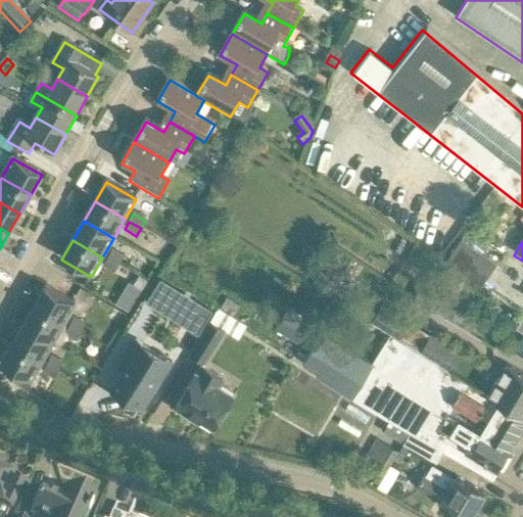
[(461,243),(445,266),(481,290),(496,268),(461,243)]
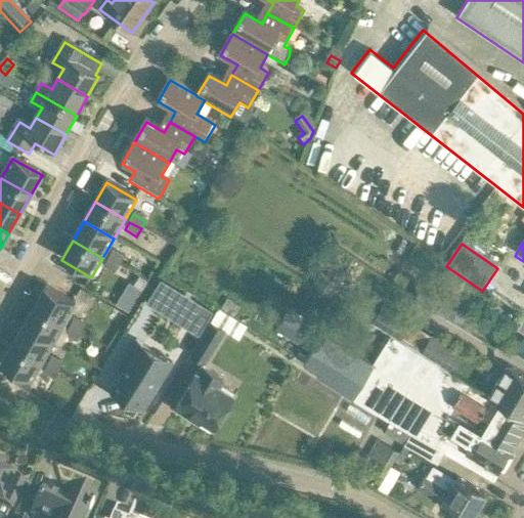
[(112,253),(106,261),(119,267),(123,259),(112,253)]
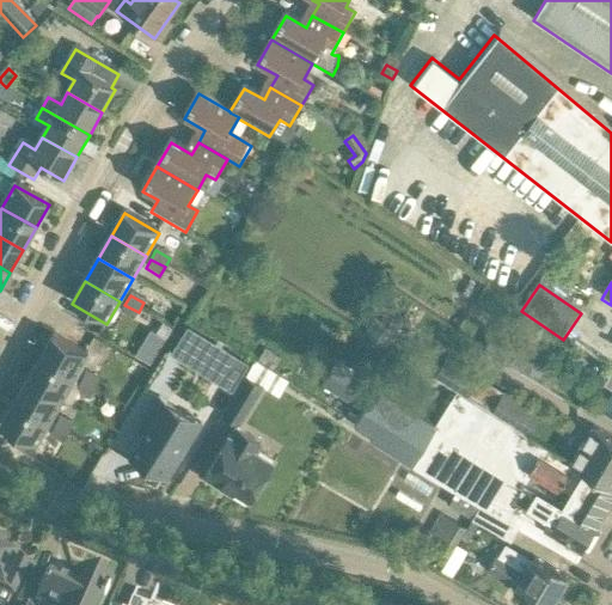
[(139,312),(124,305),(120,313),(134,321),(139,312)]
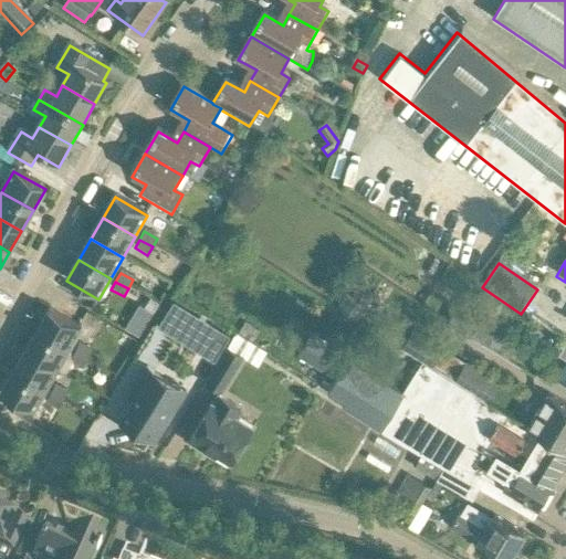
[(347,292),(337,308),(359,322),(369,306),(347,292)]
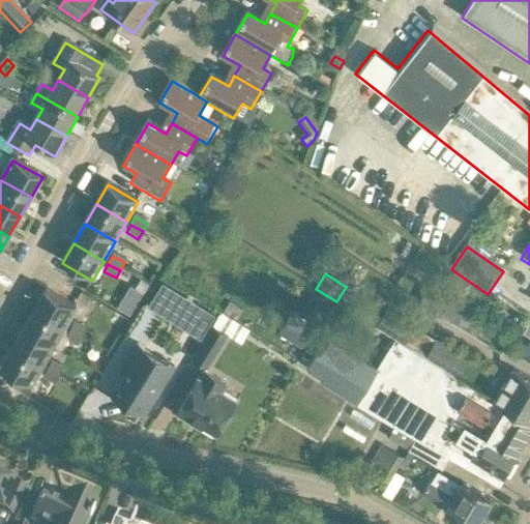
[(163,286),(148,310),(201,343),(215,319),(163,286)]
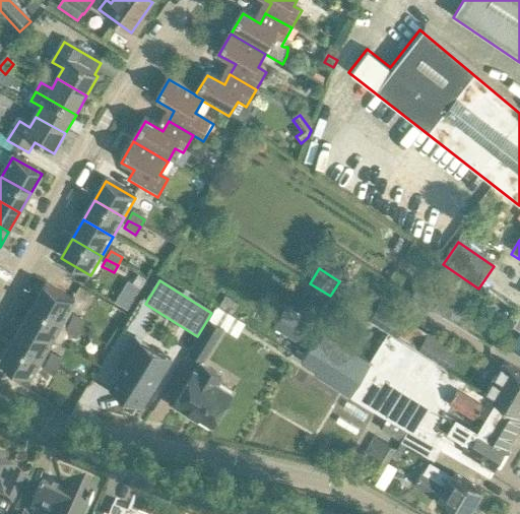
[(45,286),(35,306),(63,323),(74,304),(45,286)]
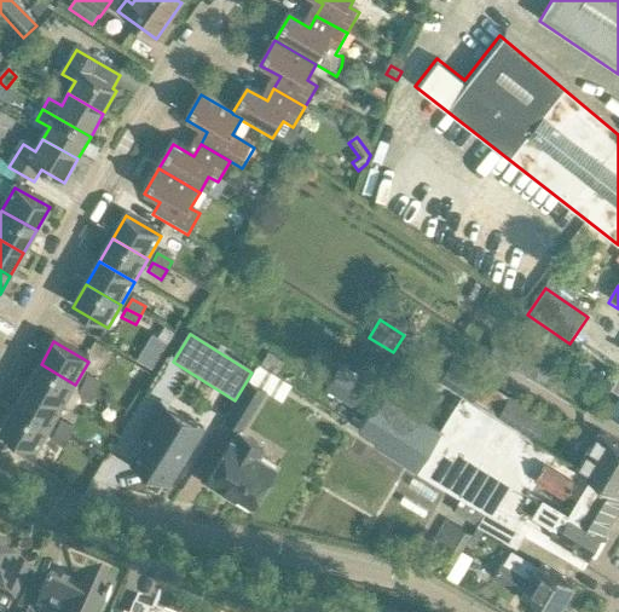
[(565,385),(496,344),(489,357),(556,398),(565,385)]
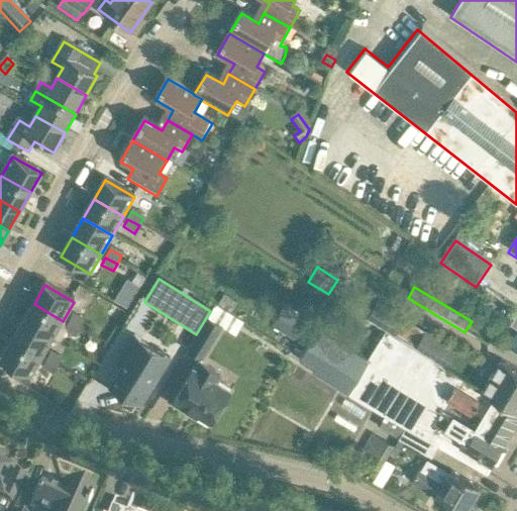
[(378,300),(367,318),(388,331),(399,313),(378,300)]
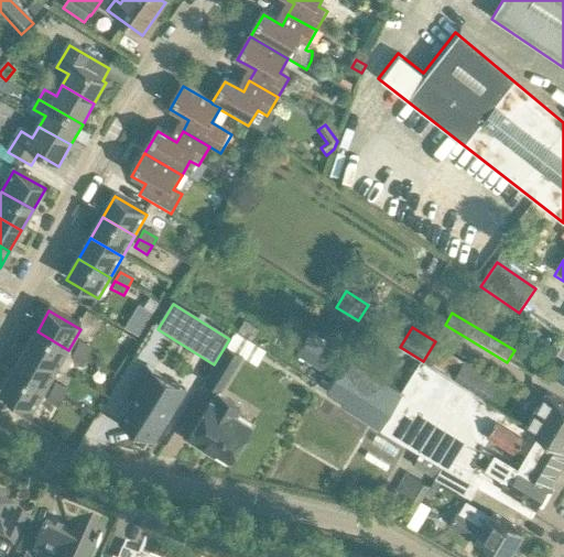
[(68,350),(38,331),(25,352),(57,371),(68,350)]
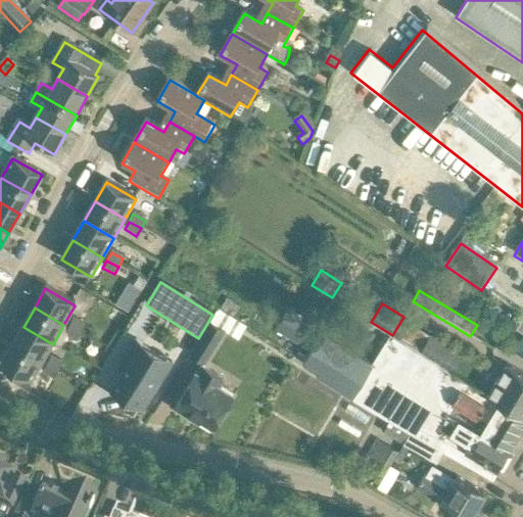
[(492,482),(511,453),(477,432),(433,406),(352,356),(285,315),(275,332),(310,353),(302,365),(319,375),(316,379),(390,424),(411,435),(444,455),(492,482)]
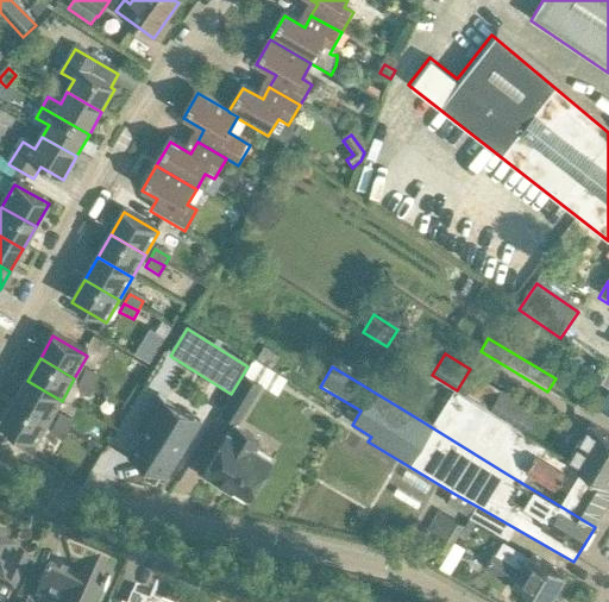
[(86,374),(81,382),(94,389),(99,381),(86,374)]
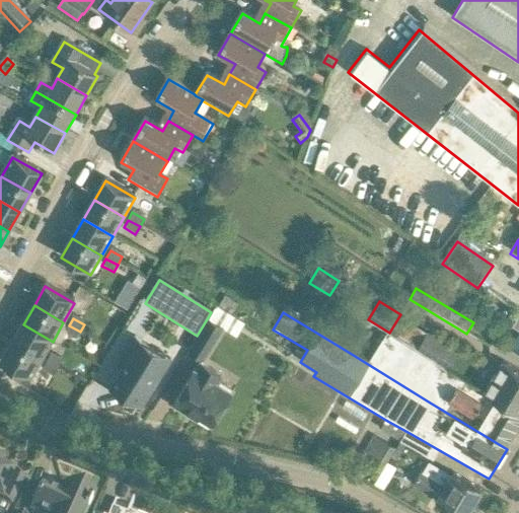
[(509,351),(518,356),(518,318),(512,330),(518,334),(509,351)]
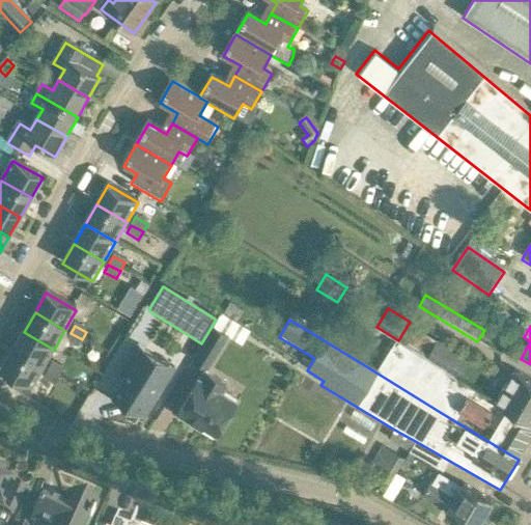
[(214,330),(194,362),(208,370),(228,339),(214,330)]
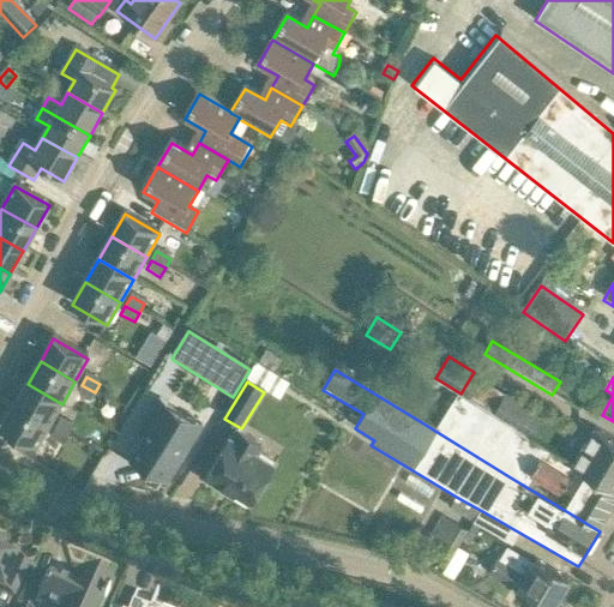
[(509,476),(528,487),(534,478),(565,498),(560,508),(600,532),(613,506),(613,493),(572,469),(498,420),(475,406),(437,382),(414,418),(509,476)]
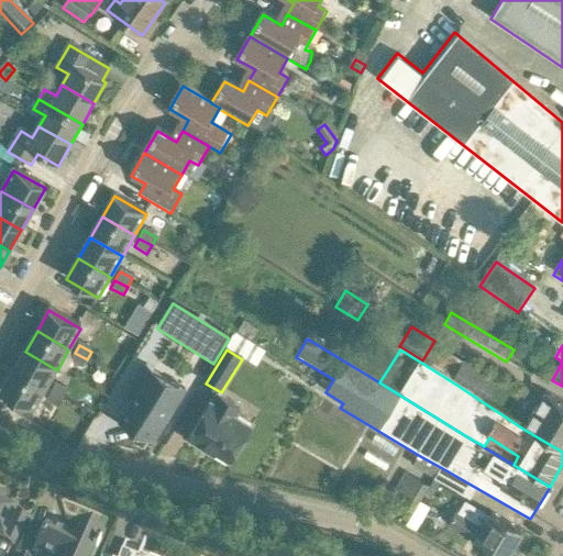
[(57,370),(25,352),(13,373),(45,391),(57,370)]
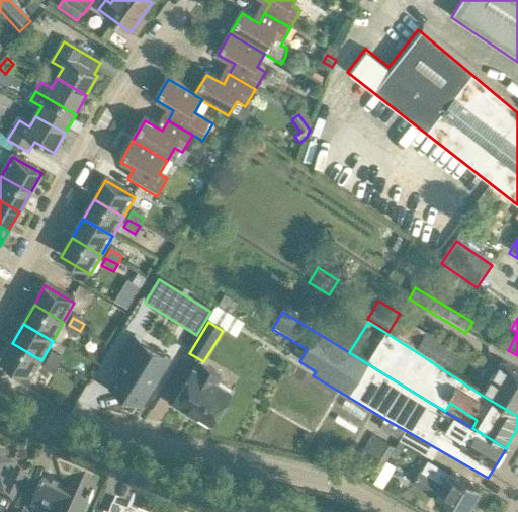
[(76,339),(80,331),(69,325),(64,332),(76,339)]
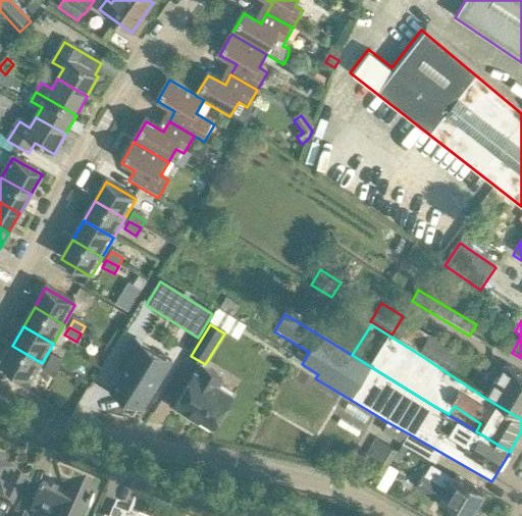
[(420,351),(440,363),(451,346),(430,333),(420,351)]
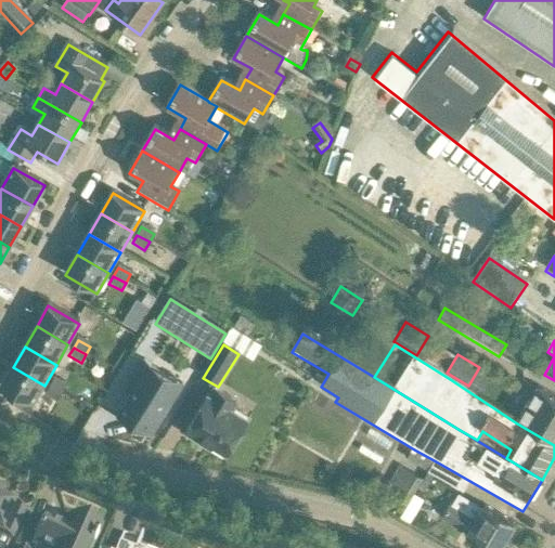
[(132,395),(119,416),(128,421),(129,421),(129,422),(130,421),(138,426),(137,427),(138,427),(152,436),(163,417),(158,415),(172,392),(177,383),(178,382),(144,363),(131,383),(132,385),(133,385),(137,387),(132,395)]
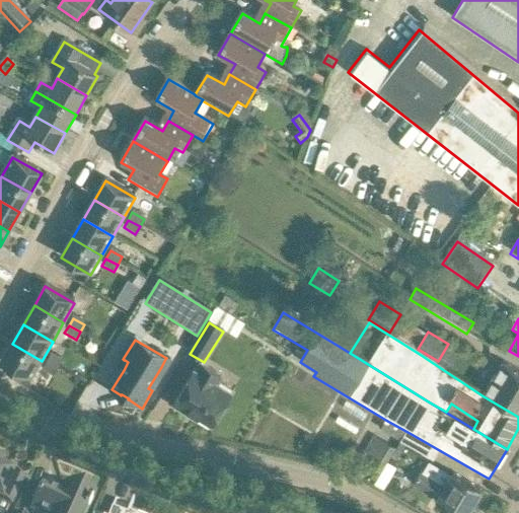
[(42,361),(12,344),(1,363),(30,380),(42,361)]
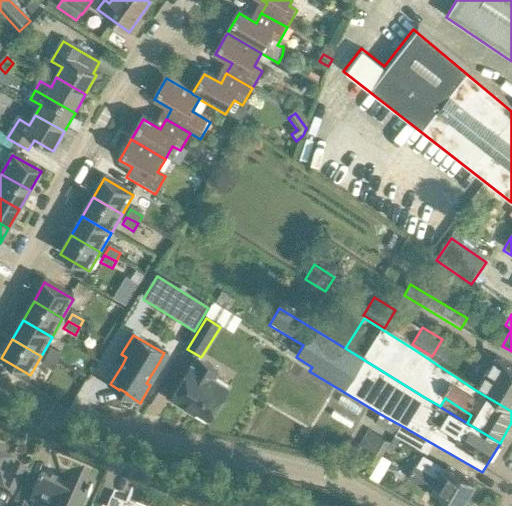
[(49,351),(45,358),(56,365),(61,357),(49,351)]
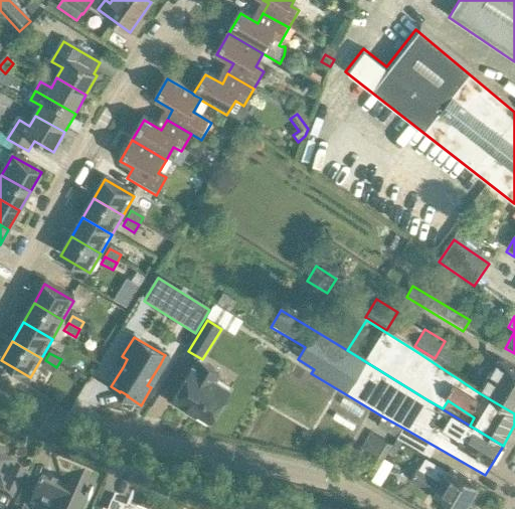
[(56,367),(45,360),(41,368),(52,374),(56,367)]
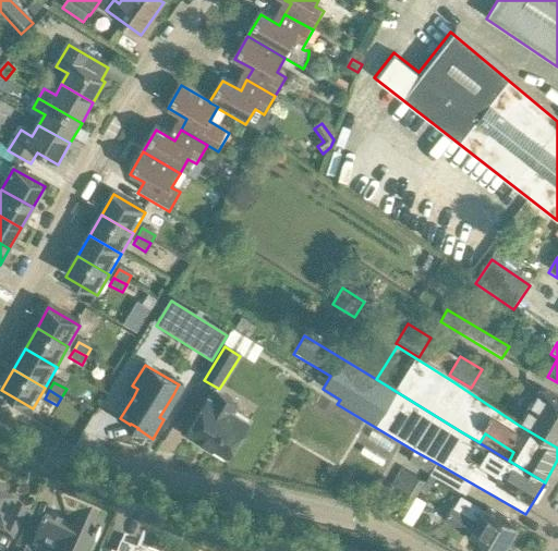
[(520,426),(557,448),(557,401),(541,391),(521,425),(520,426)]
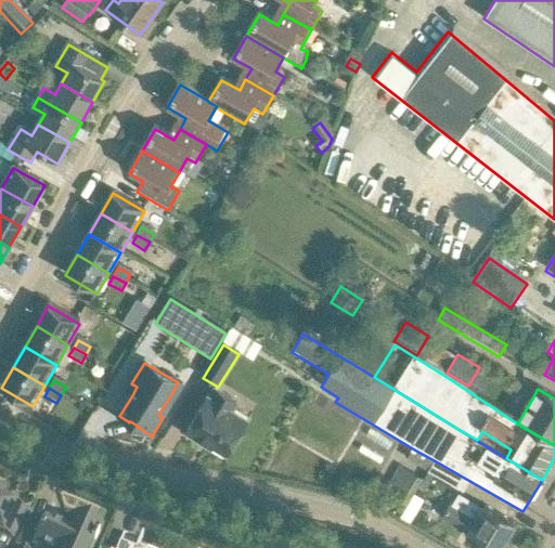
[(208,399),(185,436),(201,446),(203,443),(227,458),(234,446),(237,446),(243,439),(241,435),(248,423),(233,414),(239,404),(215,390),(209,400),(208,399)]
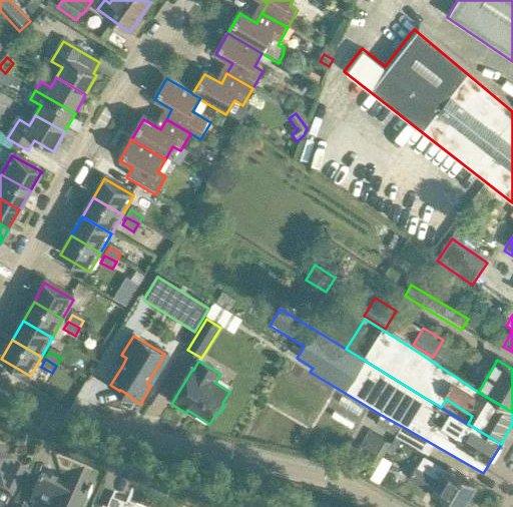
[(403,427),(383,416),(377,427),(396,438),(403,427)]
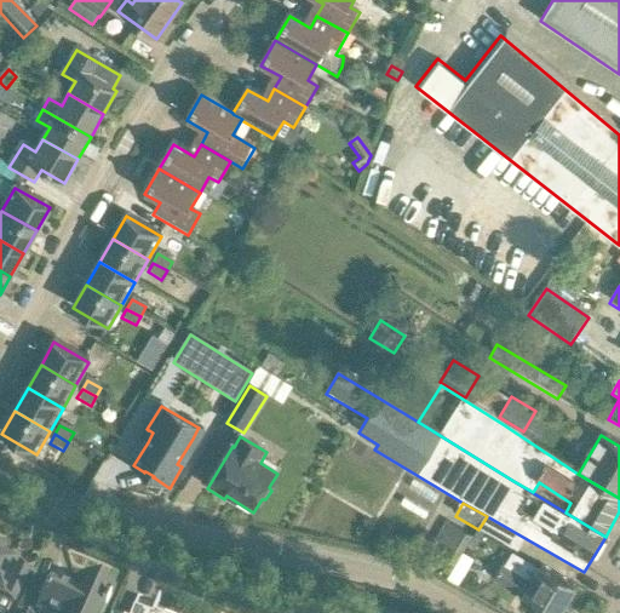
[(487,516),(478,530),(518,554),(527,539),(487,516)]
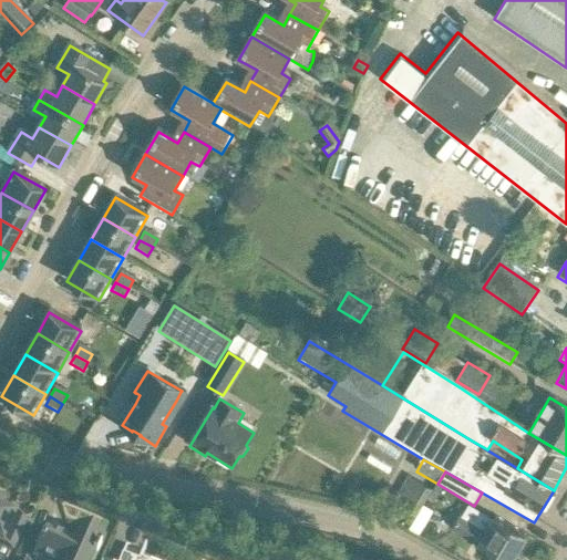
[(397,508),(415,519),(431,494),(412,483),(397,508)]
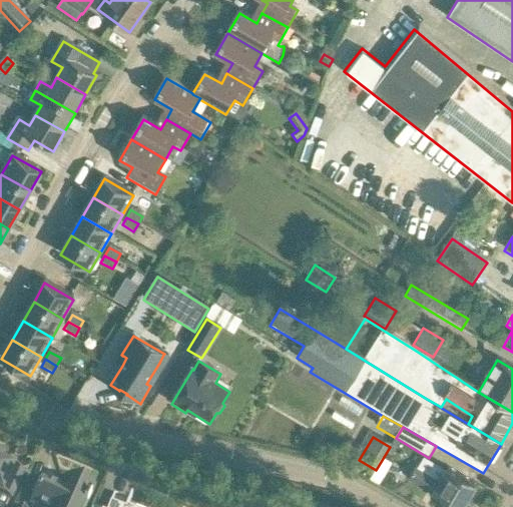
[(21,479),(1,470),(5,461),(0,458),(0,500),(10,504),(21,479)]
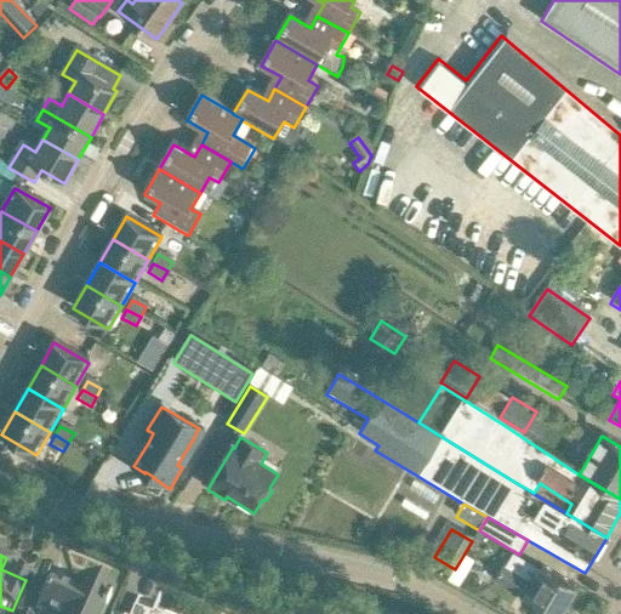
[(525,580),(503,568),(495,583),(522,598),(523,604),(535,612),(540,609),(546,613),(562,613),(569,600),(575,590),(543,570),(534,586),(525,580)]
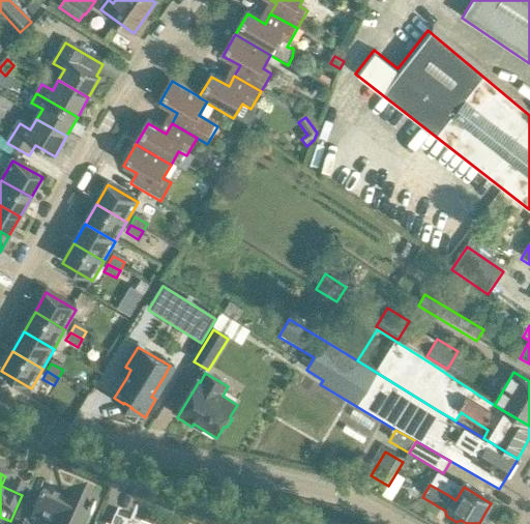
[(89,523),(95,511),(71,500),(64,516),(57,513),(58,511),(42,503),(33,523),(89,523)]
